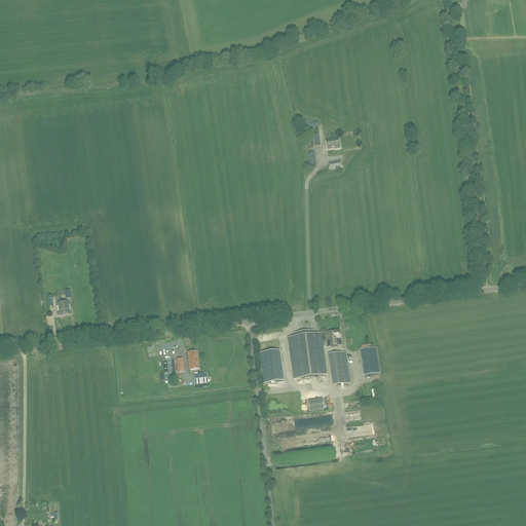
[(326,141),(328,149),(340,147),(339,139),(326,141)]
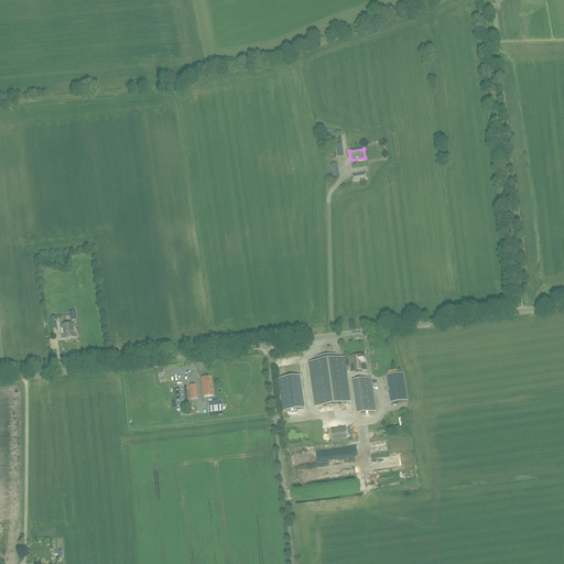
[(353,175),(354,183),(367,181),(366,173),(353,175)]
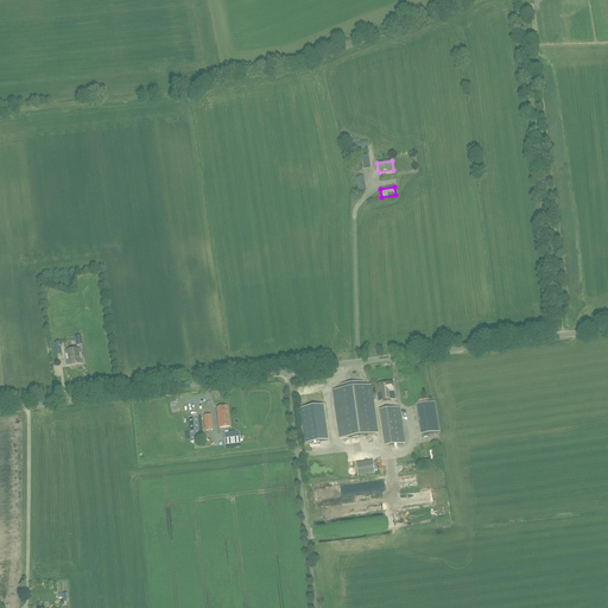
[(69,361),(70,361),(70,365),(80,363),(78,360),(80,360),(78,353),(77,353),(77,348),(68,350),(69,358),(68,358),(69,361)]
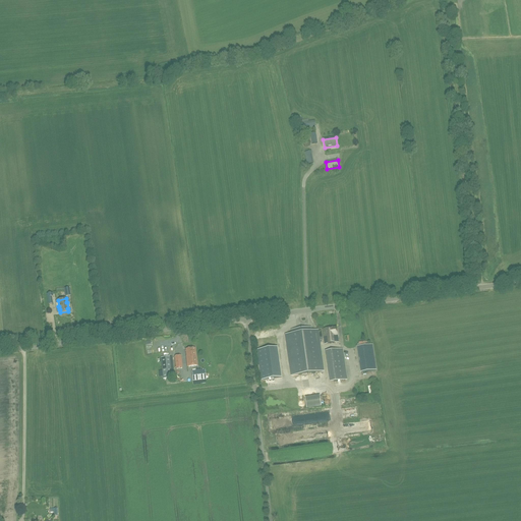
[(323,329),(325,344),(339,342),(337,327),(323,329)]
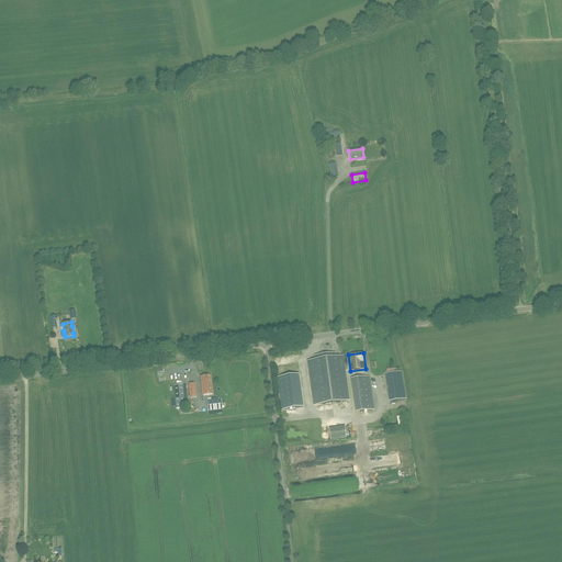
[(348,401),(344,364),(347,364),(346,357),(343,358),(341,357),(307,361),(314,406),(348,401)]
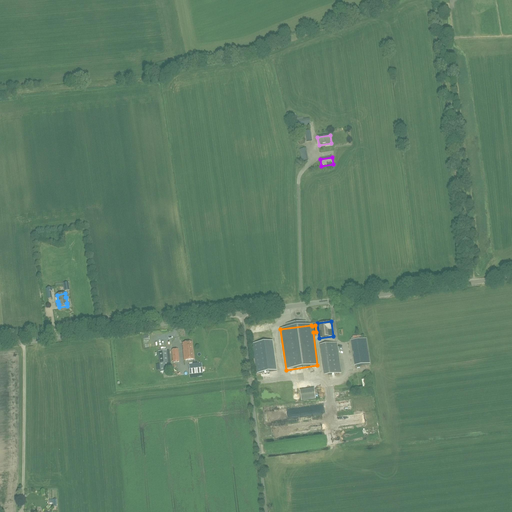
[(352,338),(354,363),(370,362),(368,337),(352,338)]
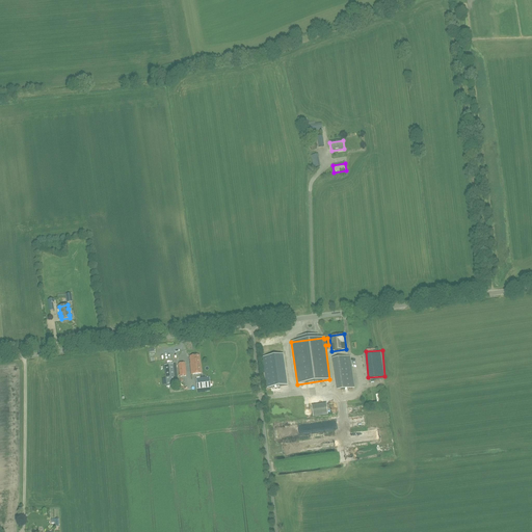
[(190,364),(191,375),(202,373),(201,364),(200,364),(198,355),(190,356),(190,364)]
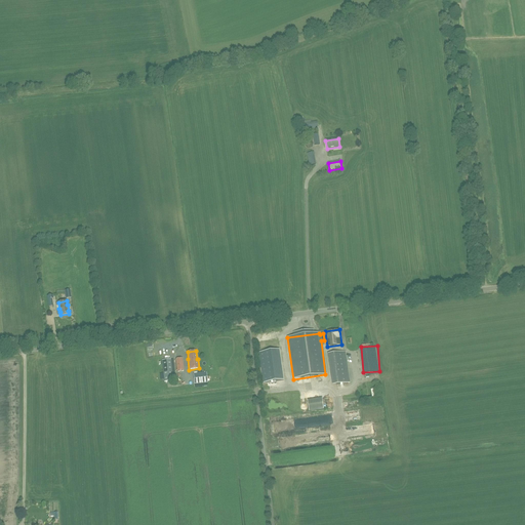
[(328,355),(332,385),(350,382),(346,352),(328,355)]
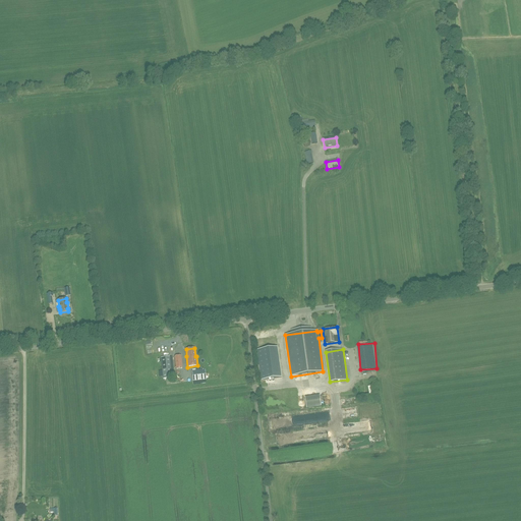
[(176,368),(182,368),(181,355),(174,356),(176,368)]
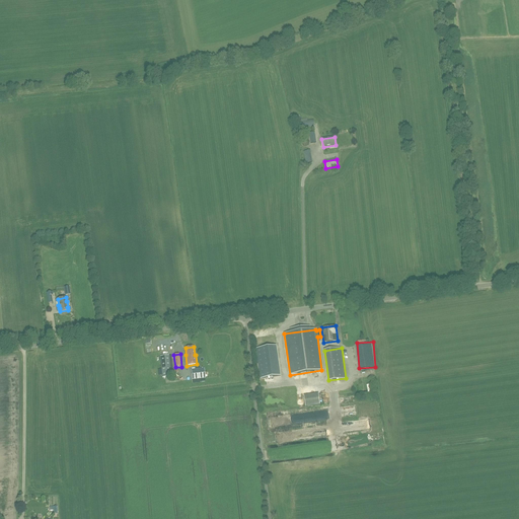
[(162,377),(170,376),(168,356),(160,357),(162,377)]
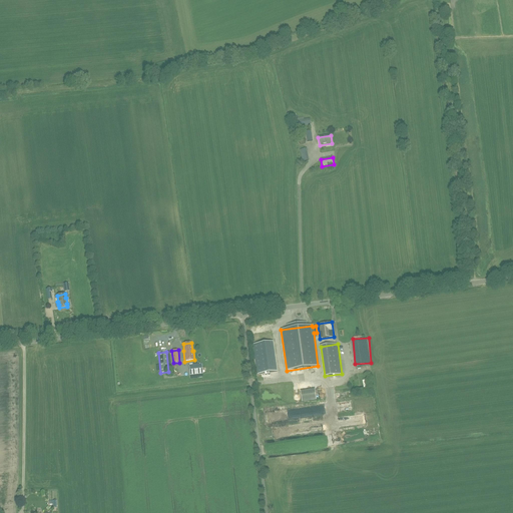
[(189,366),(190,375),(202,374),(201,364),(189,366)]
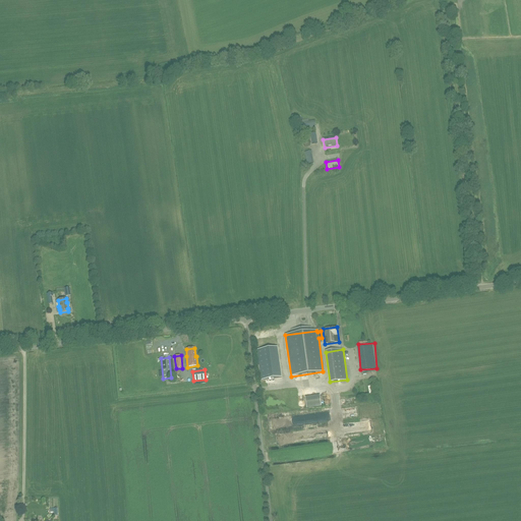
[(305,394),(307,406),(322,404),(320,392),(305,394)]
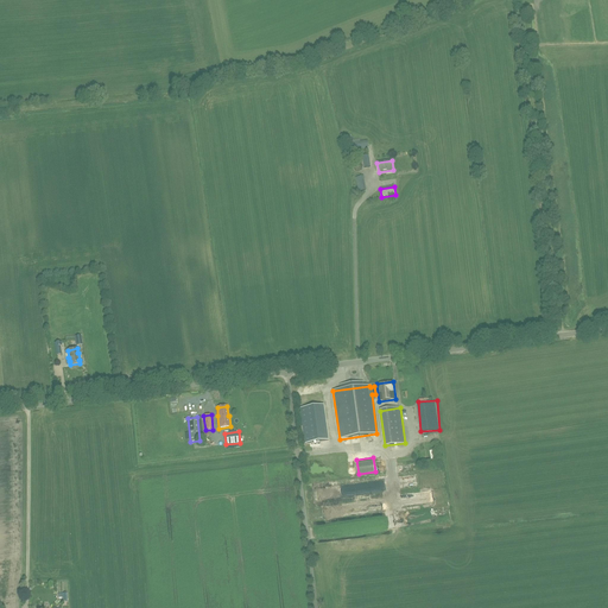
[(416,464),(403,466),(404,472),(399,473),(400,479),(409,477),(407,472),(416,469),(416,464)]
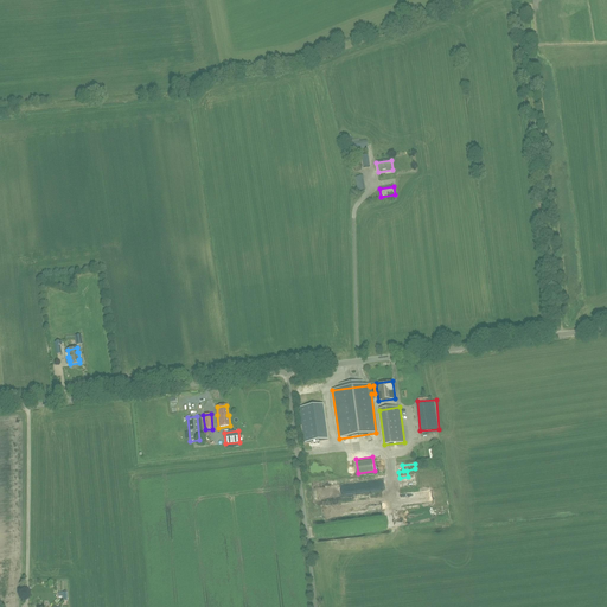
[(363,483),(364,492),(374,492),(372,483),(363,483)]
